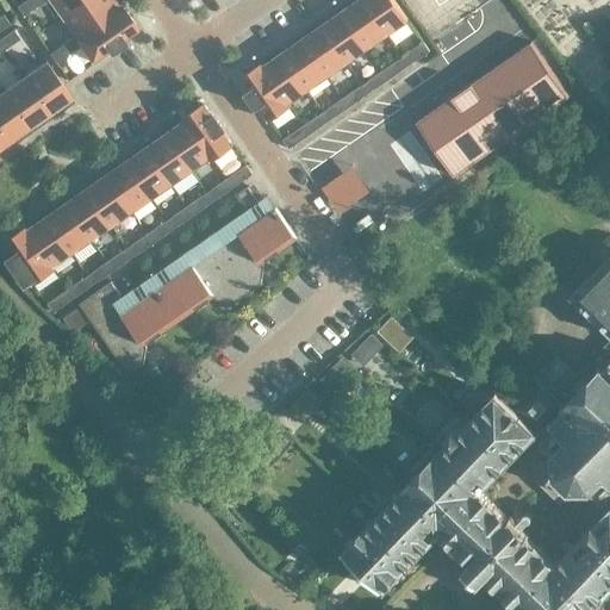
[(26,0),(17,7),(19,11),(35,0),(26,0)]
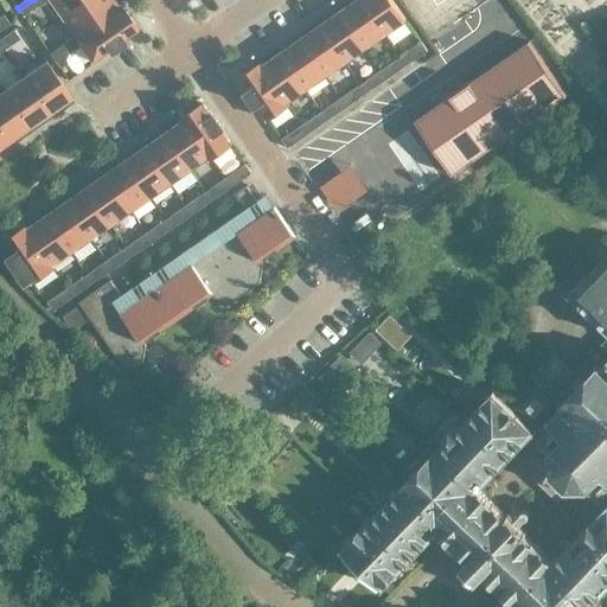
[(45,0),(49,0),(61,17),(83,0),(34,0),(19,11),(23,17),(45,0)]
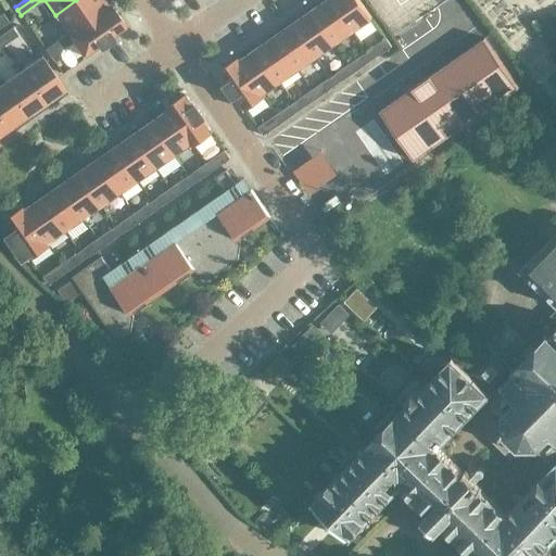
[(45,49),(47,53),(113,8),(112,7),(109,8),(103,0),(76,0),(55,15),(67,34),(45,49)]
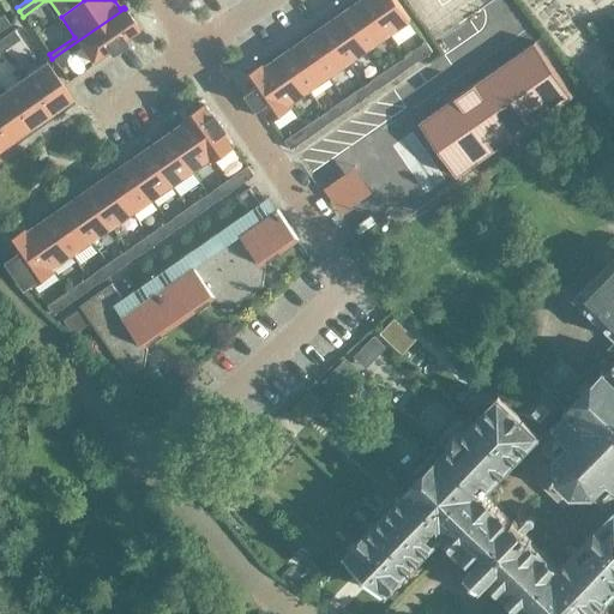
[(343,7),(343,8),(369,48),(390,34),(366,0),(354,0),(356,4),(345,11),(343,7)]
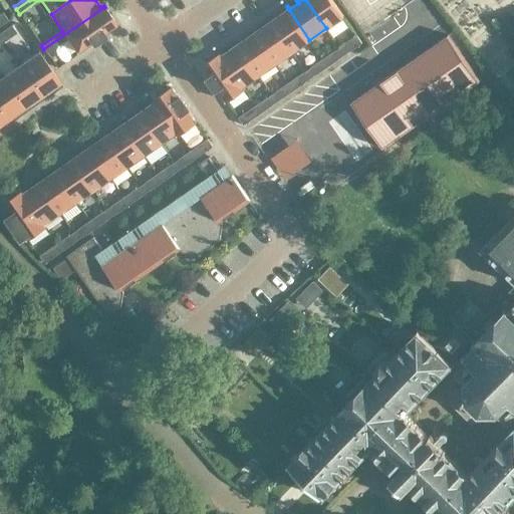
[(306,0),(326,28),(344,16),(332,0),(306,0)]
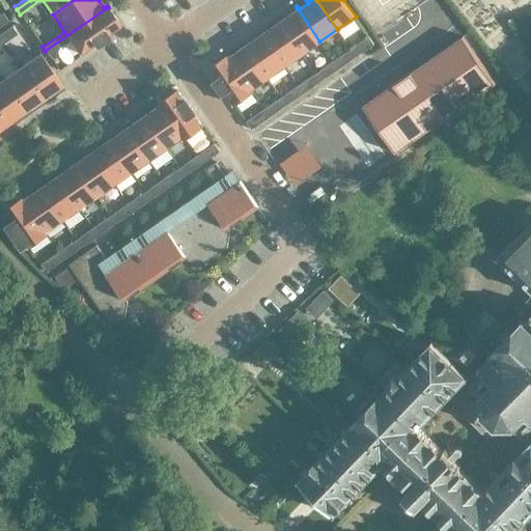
[(108,7),(45,51),(48,55),(71,39),(79,53),(94,42),(120,24),(108,7)]
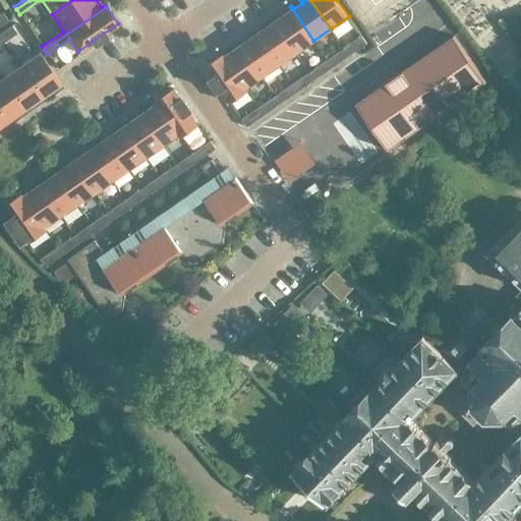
[(275,18),(274,19),(297,52),(313,41),(291,7),(283,12),(285,14),(277,20),(275,18)]
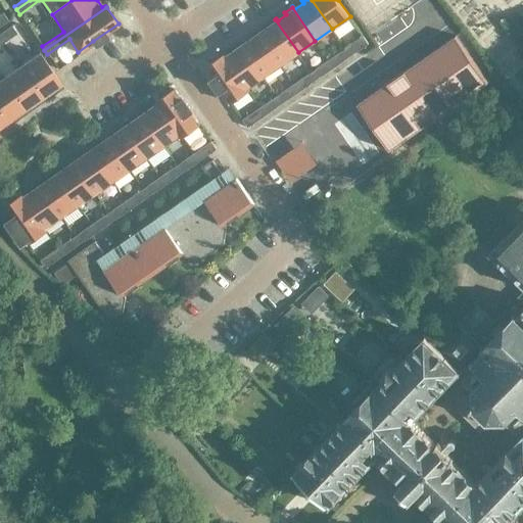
[(258,30),(257,31),(281,64),(298,52),(275,19),(268,24),(269,27),(260,33),(258,30)]
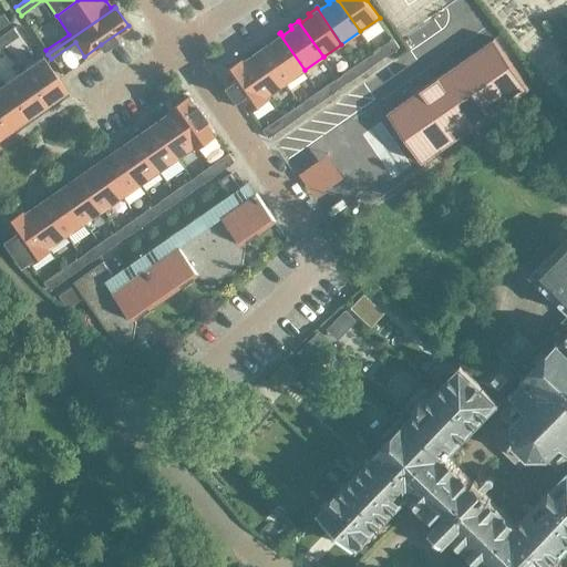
[(0,40),(3,45),(18,35),(12,28),(0,35),(0,40)]
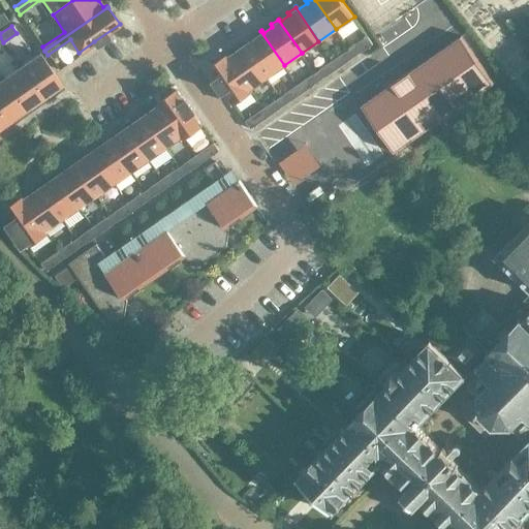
[(244,42),(243,43),(267,78),(284,65),(260,31),(253,36),(254,39),(246,44),(244,42)]
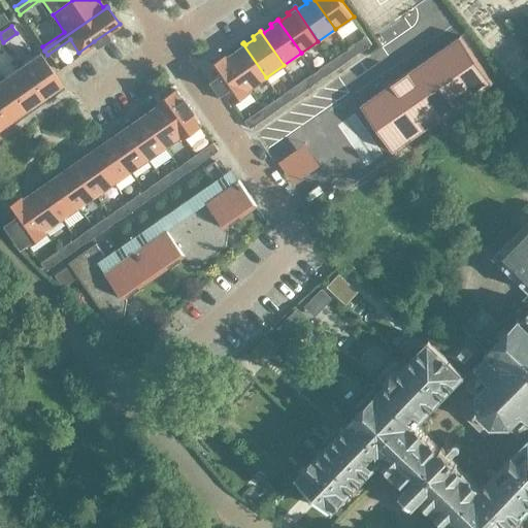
[(494,81),(462,35),(362,103),(395,151),(494,81)]
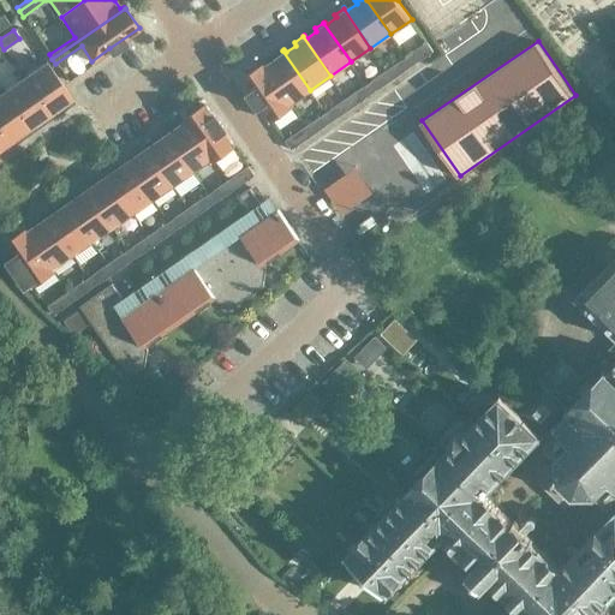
[(428,42),(413,52),(419,61),(434,52),(428,42)]
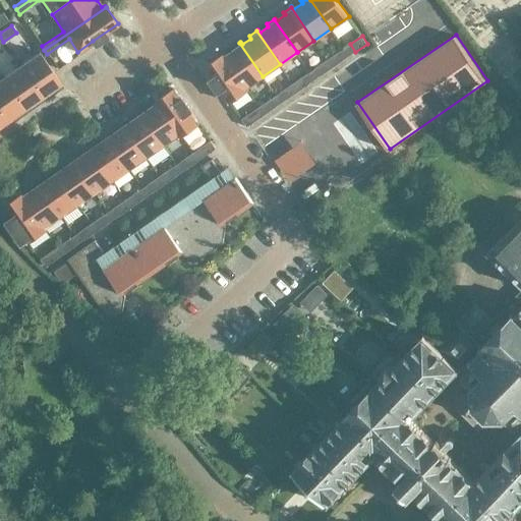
[(223,54),(222,54),(247,91),(248,91),(246,88),(263,76),(239,43),(232,48),(234,50),(225,56),(223,54)]
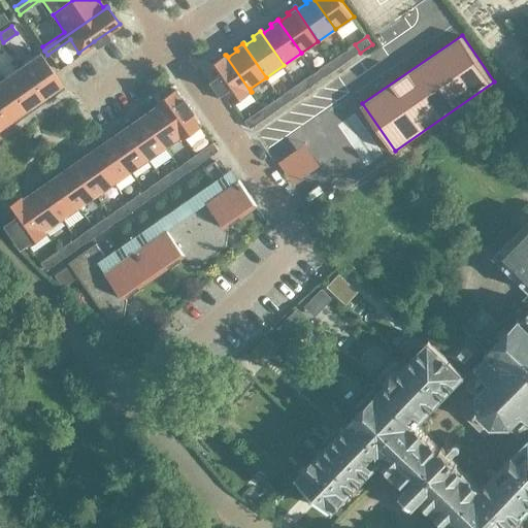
[(39,53),(21,66),(44,100),(45,100),(43,97),(52,92),(53,94),(63,88),(39,53)]
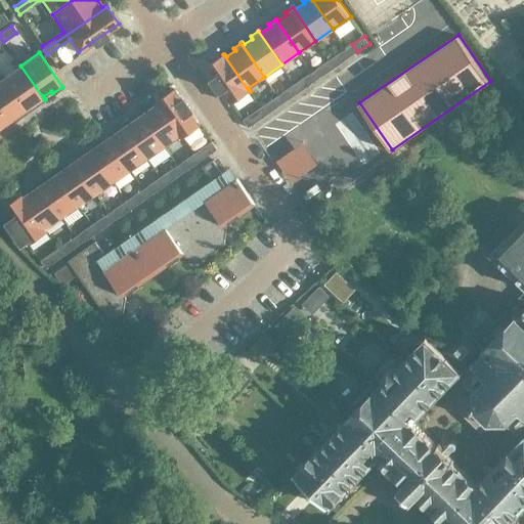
[(330,60),(335,68),(346,59),(341,52),(330,60)]
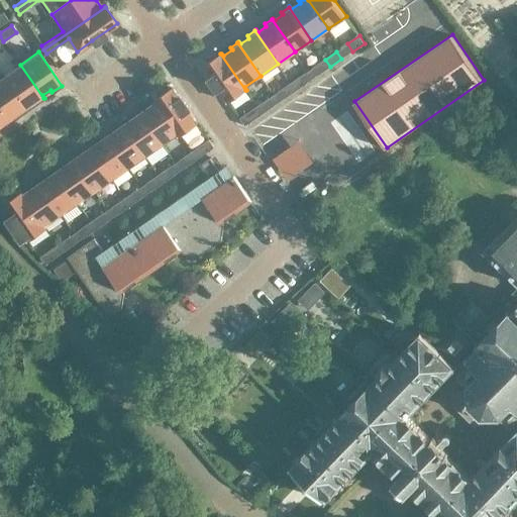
[(245,90),(220,54),(204,66),(228,102),(245,90)]
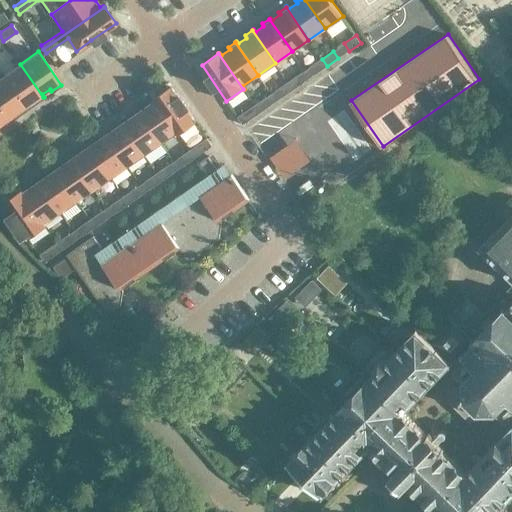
[(327,66),(322,59),(310,67),(315,74),(327,66)]
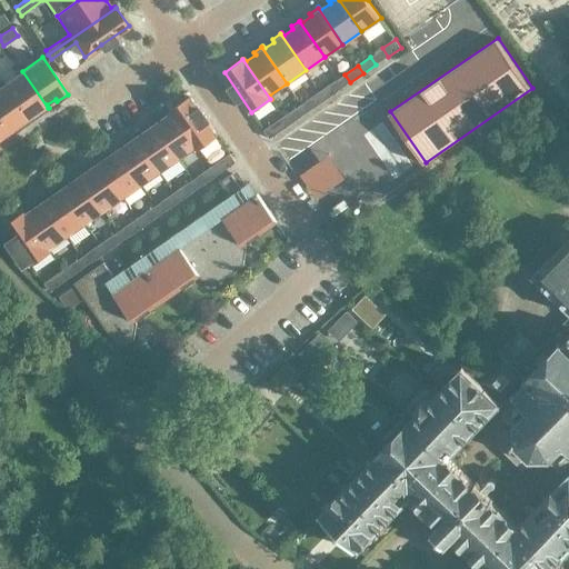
[(22,71),(2,86),(28,122),(29,121),(27,119),(37,112),(39,115),(48,108),(22,71)]
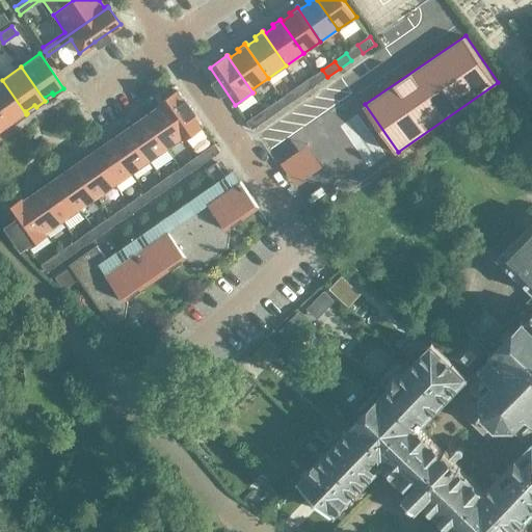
[(304,92),(317,84),(312,77),(299,85),(304,92)]
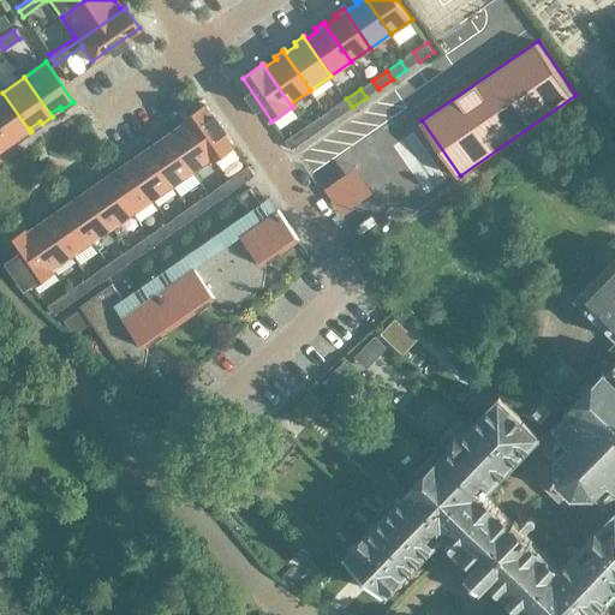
[(3,93),(0,93),(0,133),(9,147),(10,145),(7,143),(18,136),(21,138),(30,132),(3,93)]
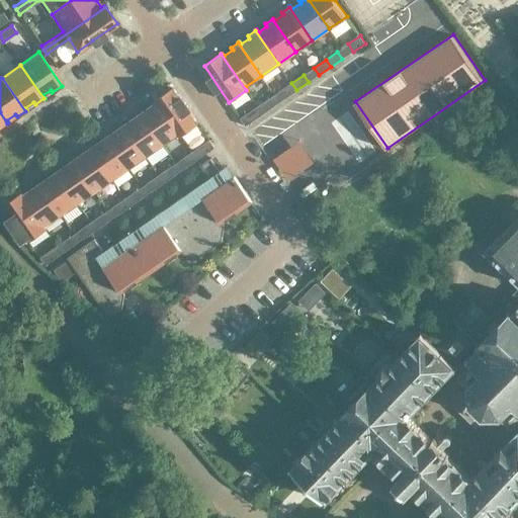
[(285,99),(296,90),(291,83),(279,91),(285,99)]
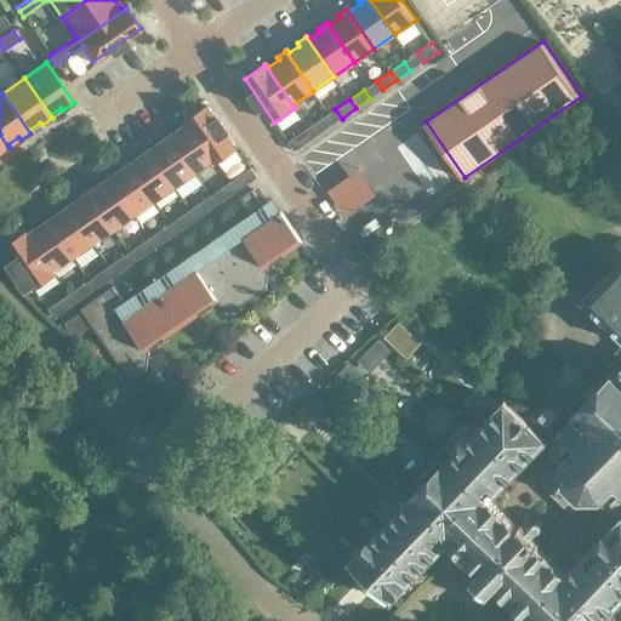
[(208,106),(187,119),(217,163),(238,148),(208,104),(208,106)]
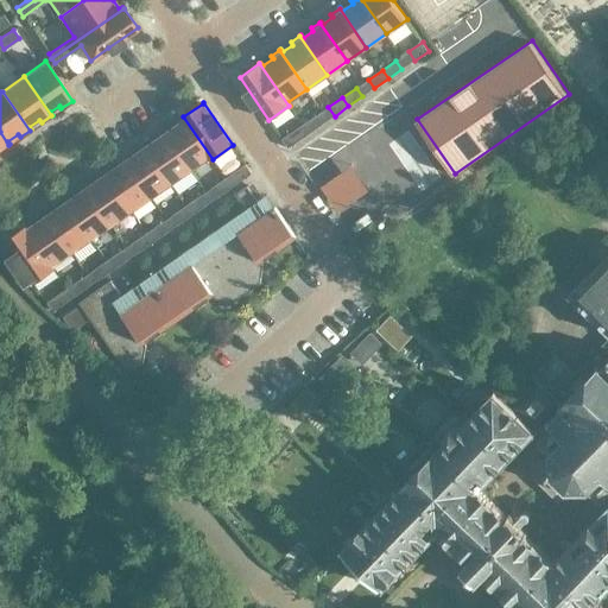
[(316,115),(301,126),(306,135),(322,125),(316,115)]
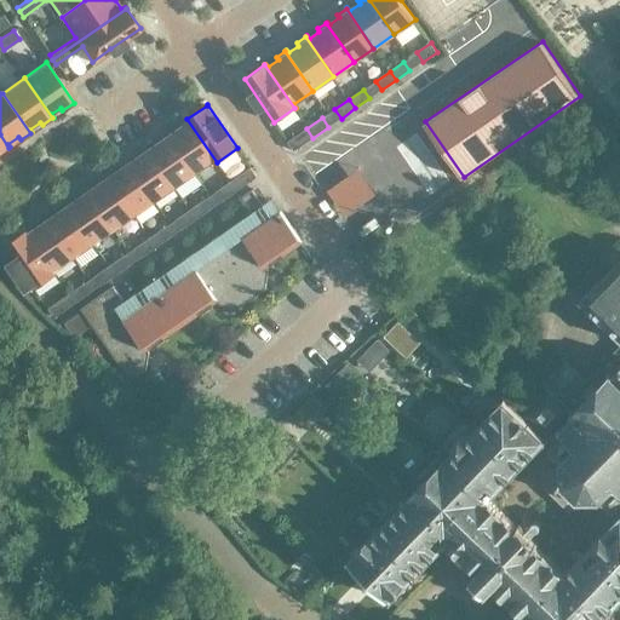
[(176,127),(167,132),(195,173),(213,160),(216,162),(217,162),(187,119),(185,120),(188,122),(177,130),(176,127)]
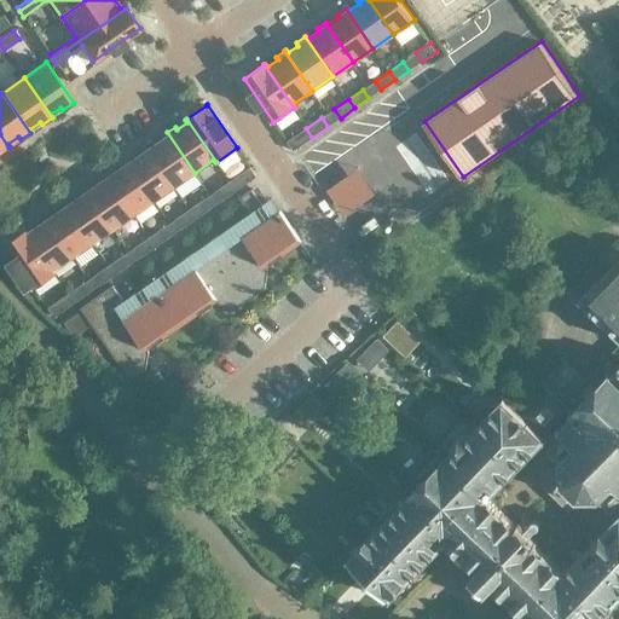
[(288,142),(294,151),(312,138),(306,128),(288,142)]
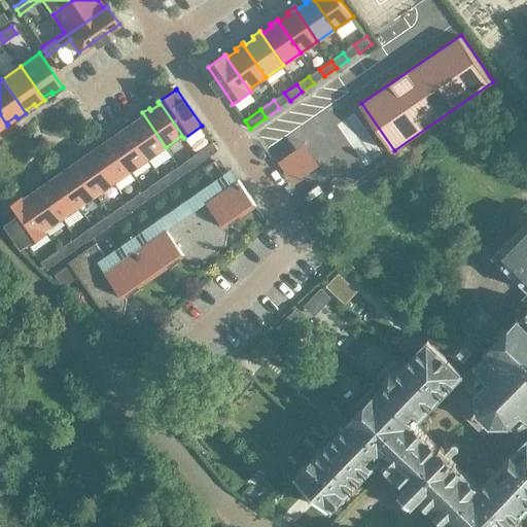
[(132,119),(125,125),(148,160),(166,147),(142,112),(140,113),(142,116),(134,123),(132,119)]
